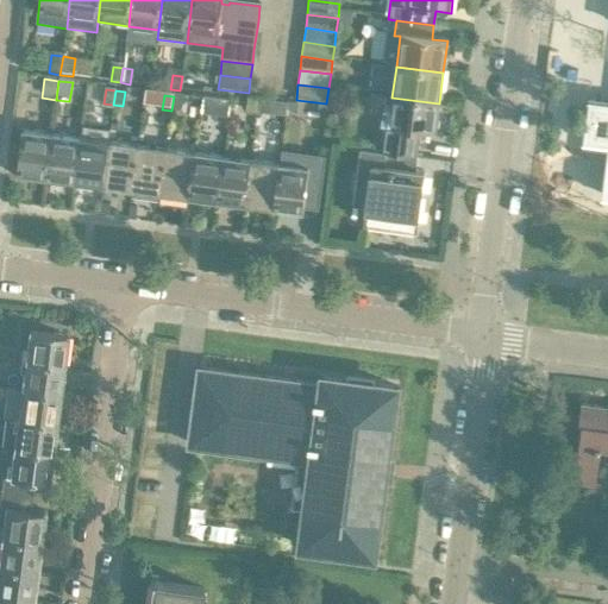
[(183,98),(174,96),(171,111),(181,112),(183,98)]
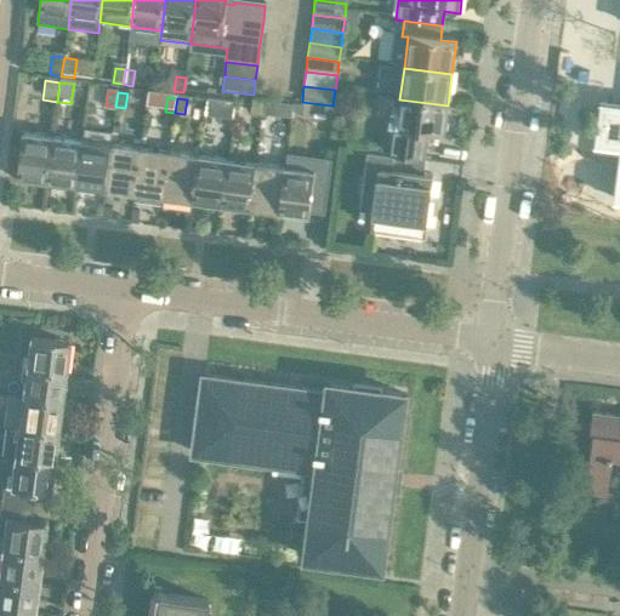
[(448,106),(399,100),(396,129),(390,127),(387,143),(426,148),(428,133),(443,136),(448,106)]
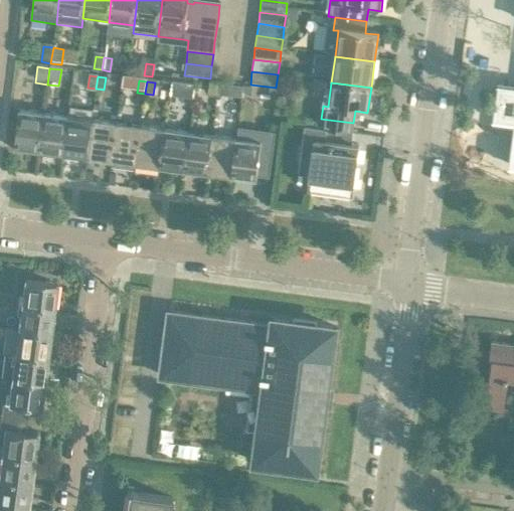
[(248,89),(219,84),(217,95),(247,100),(248,89)]
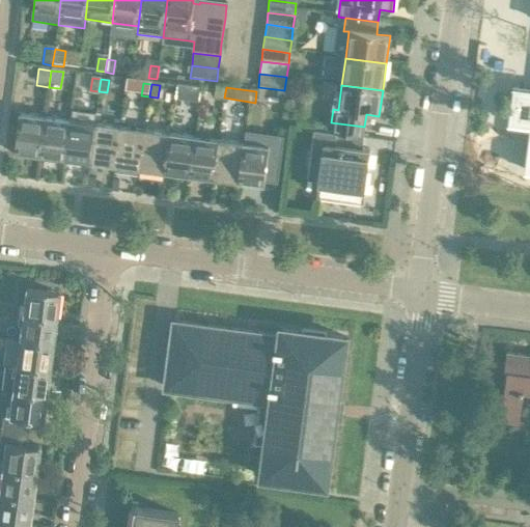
[(529,92),(513,90),(508,125),(529,128),(529,133),(525,172),(529,172),(529,92)]
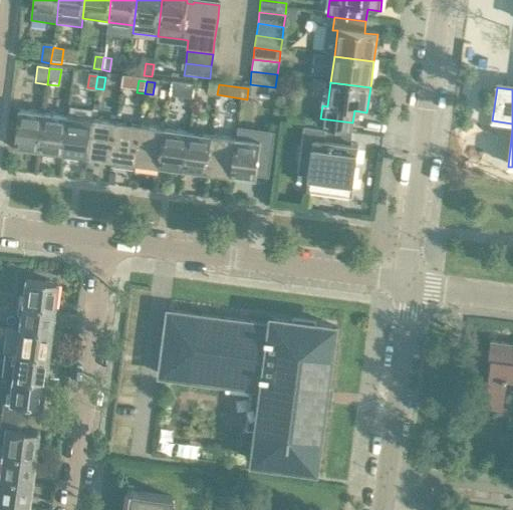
[(14,151),(38,155),(43,114),(19,111),(14,151)]
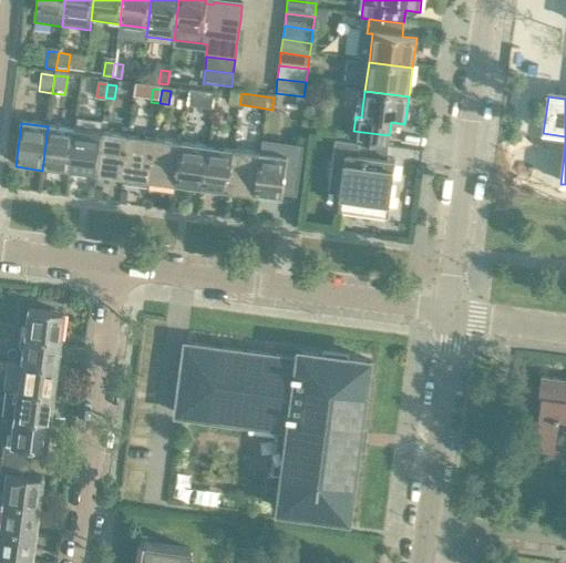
[(74,131),(48,126),(42,171),(69,174),(74,131)]
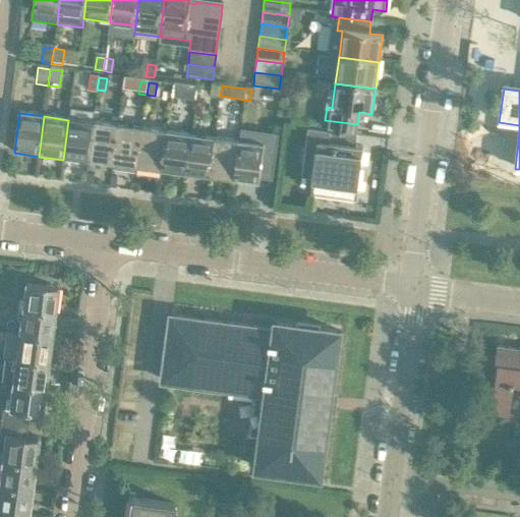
[(93,123),(68,120),(63,160),(87,163),(93,123)]
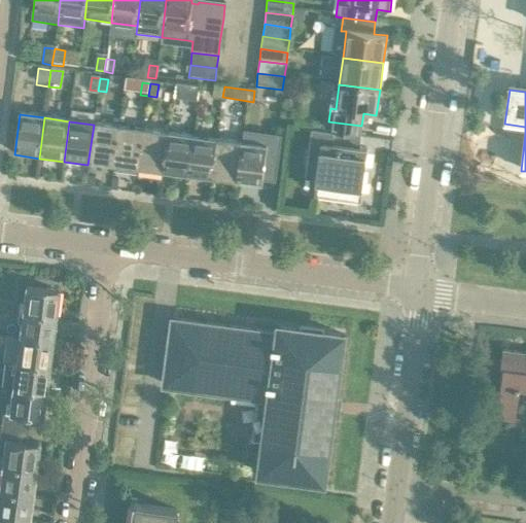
[(361,126),(328,121),(327,134),(359,138),(361,126)]
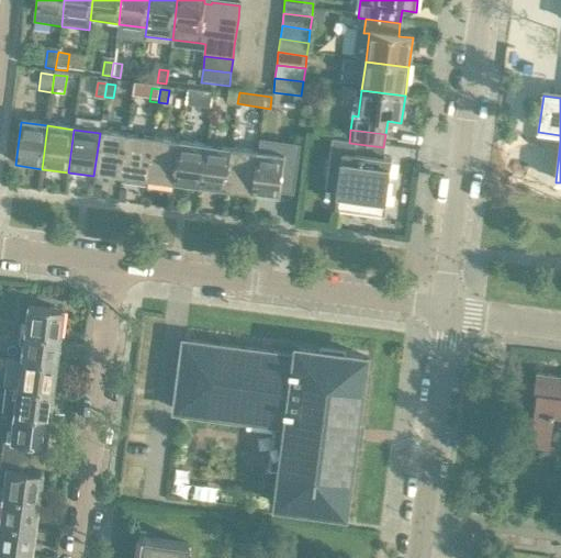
[(126,136),(100,133),(93,176),(121,179),(126,136)]
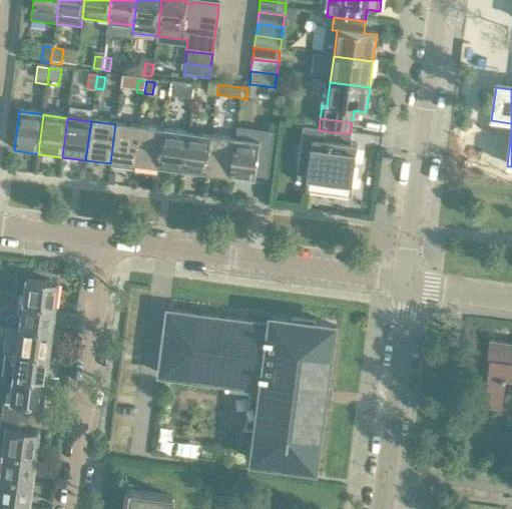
[(140,127),(115,124),(110,163),(134,166),(140,127)]
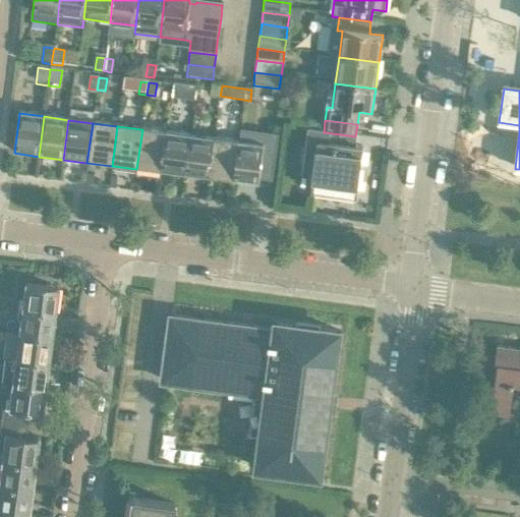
[(166,132),(142,129),(136,169),(160,172),(166,132)]
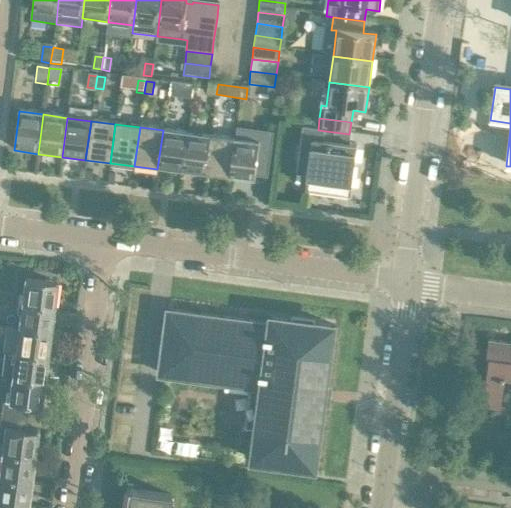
[(235,129),(234,140),(228,179),(253,182),(256,164),(266,166),(271,129),(255,127),(255,132),(235,129)]
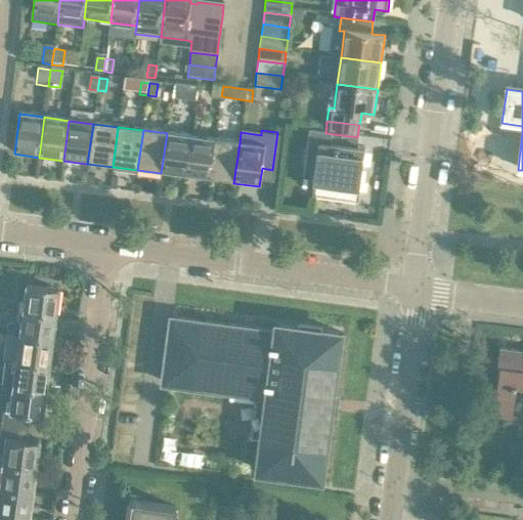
[(309,131),(303,179),(315,181),(313,193),(330,196),(330,189),(338,190),(337,197),(358,199),(364,150),(356,149),(357,137),(309,131)]
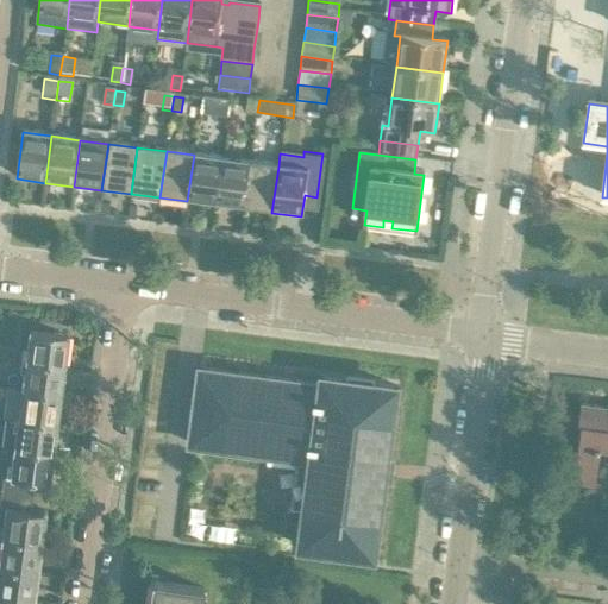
[(223,158),(194,155),(187,201),(215,206),(223,158)]
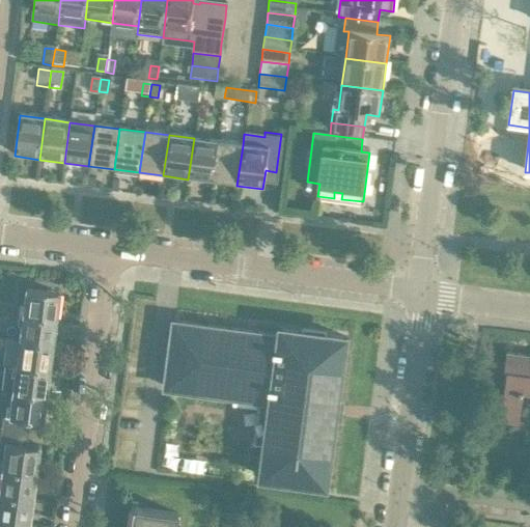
[(219,142),(194,138),(188,179),(213,183),(219,142)]
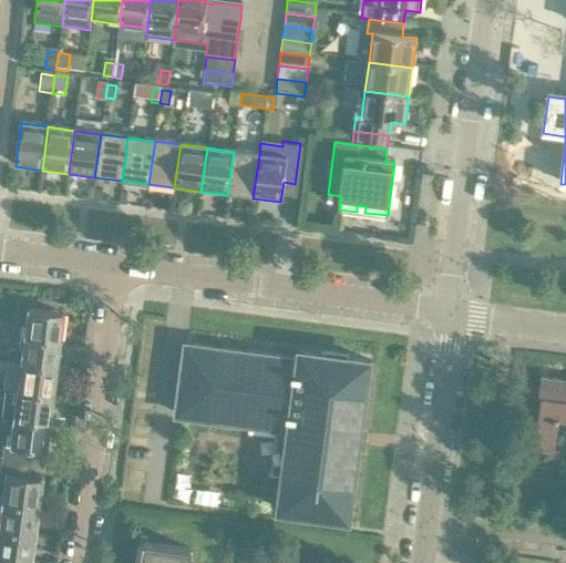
[(259,155),(234,152),(227,195),(253,198),(259,155)]
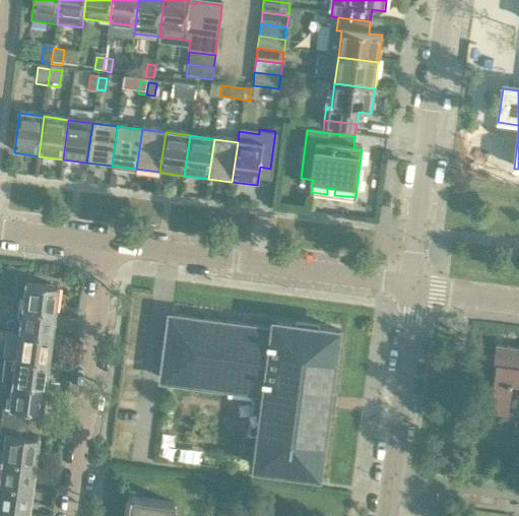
[(18,301),(17,311),(53,315),(56,289),(23,285),(21,302),(18,301)]
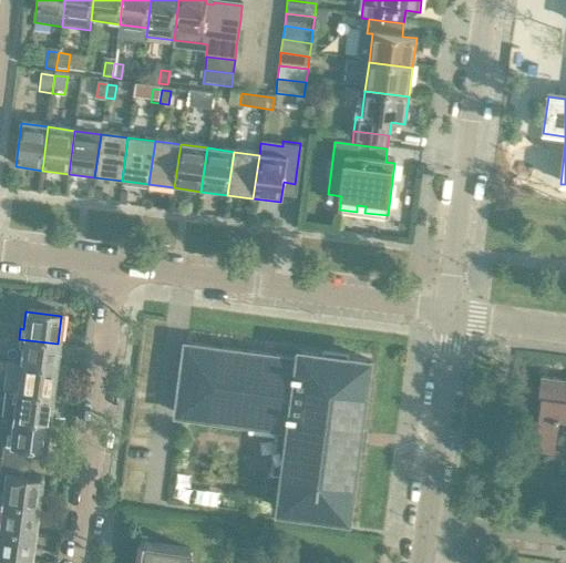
[(58,344),(19,339),(18,350),(20,350),(18,367),(54,371),(58,344)]
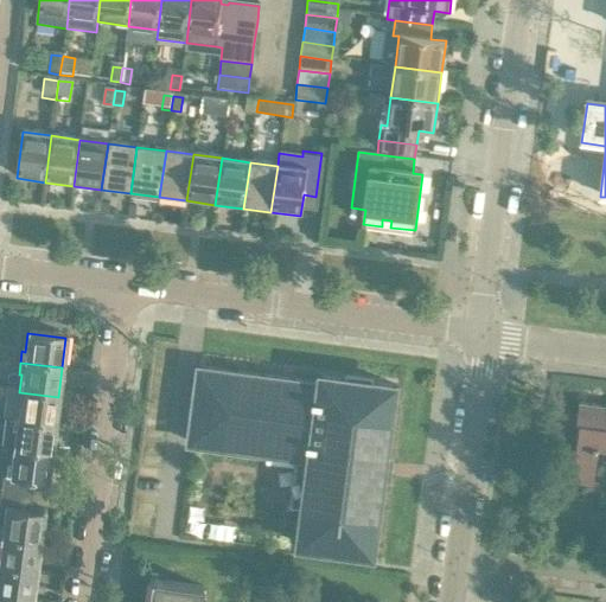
[(396,394),(396,389),(393,389),(393,390),(371,386),(344,383),(323,380),(323,379),(319,379),(319,383),(319,386),(204,371),(201,370),(199,375),(201,375),(196,409),(196,414),(192,442),(191,442),(190,447),(192,447),(195,447),(195,446),(295,459),(310,461),(303,512),(299,543),(298,543),(298,546),(301,546),(303,546),(362,554),(370,555),(370,556),(374,556),(375,552),(374,552),(383,485),(383,480),(383,479),(386,467),(386,465),(386,460),(395,394),(396,394)]
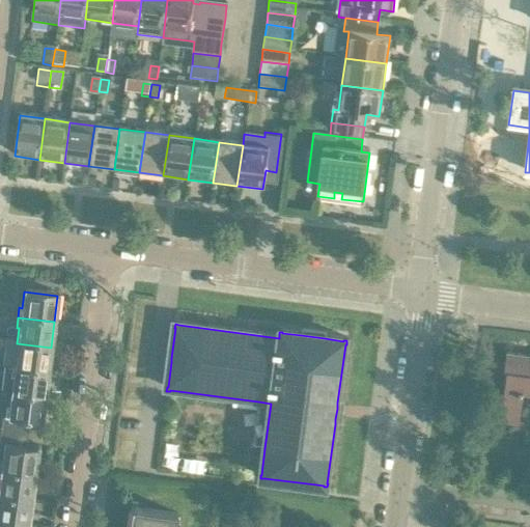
[(47,372),(51,348),(17,343),(5,342),(2,366),(47,372)]
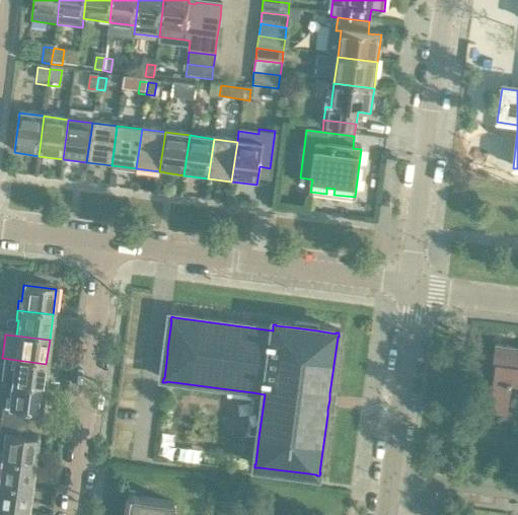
[(517,350),(495,347),(492,364),(495,365),(489,415),(507,417),(511,385),(517,385),(517,350)]
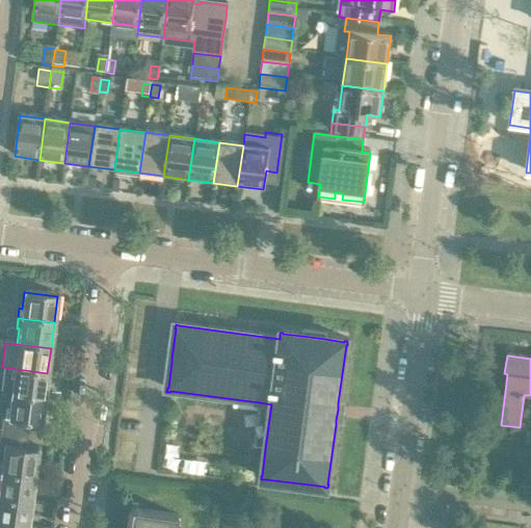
[(44,399),(47,373),(2,367),(0,394),(10,395),(44,399)]
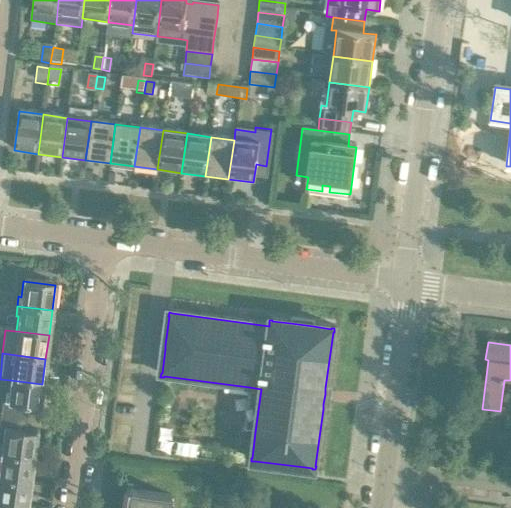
[(42,384),(10,380),(8,395),(5,395),(4,404),(1,404),(0,410),(0,416),(25,419),(27,408),(39,409),(42,384)]
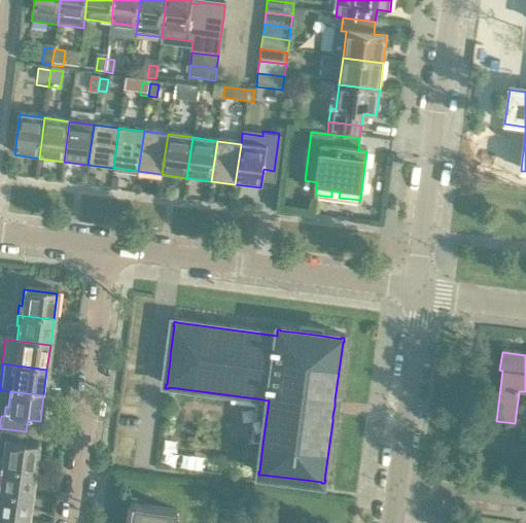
[(26,431),(0,428),(0,442),(3,443),(0,467),(33,473),(36,447),(24,445),(26,431)]
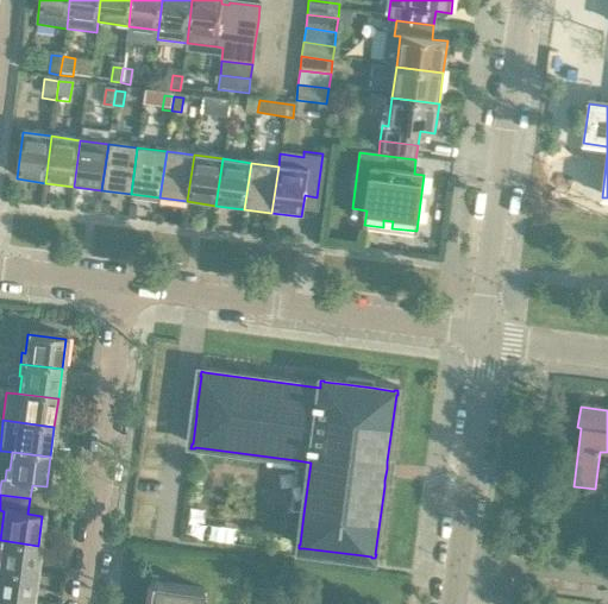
[(38,546),(0,540),(0,570),(35,576),(38,546)]
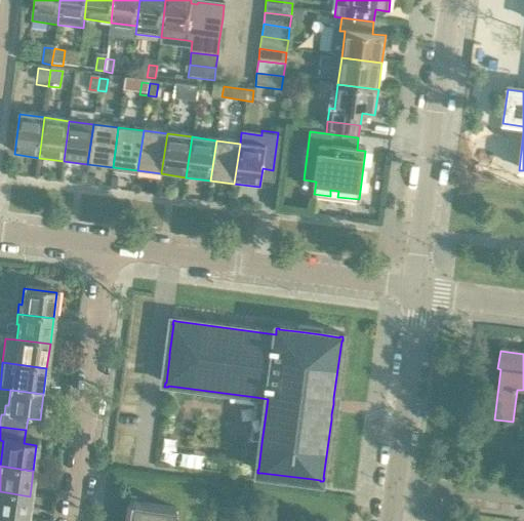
[(30,496),(0,491),(0,518),(17,520),(27,520),(30,496)]
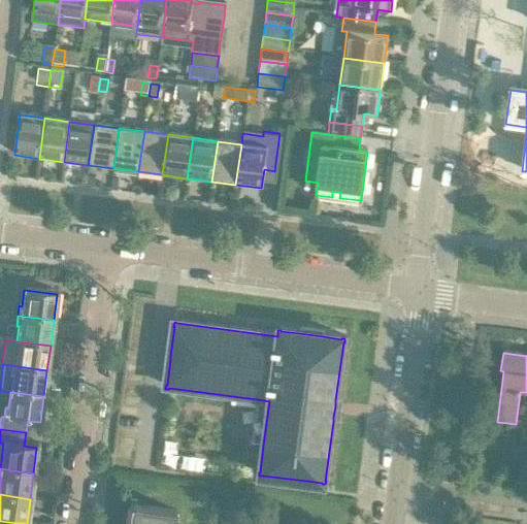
[(129,508),(126,523),(173,523),(174,513),(129,508)]
